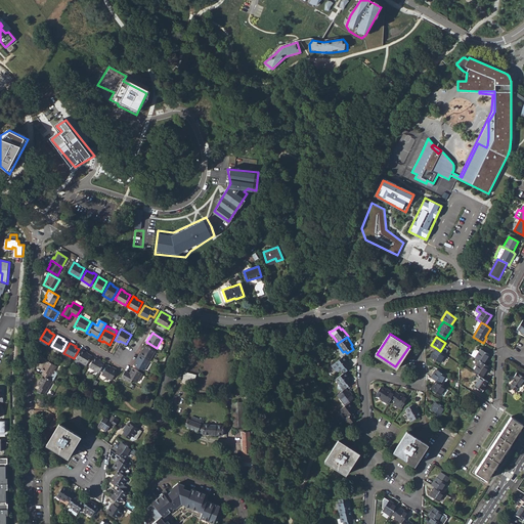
[(141,351),(139,354),(149,360),(155,350),(145,345),(141,352),(141,351)]
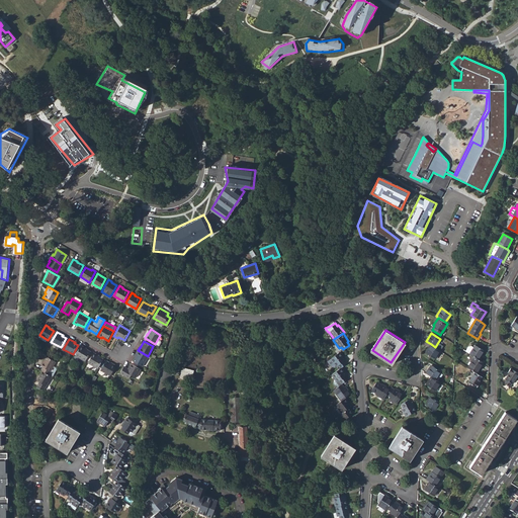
[(435,358),(440,350),(435,347),(431,344),(426,352),(435,358)]
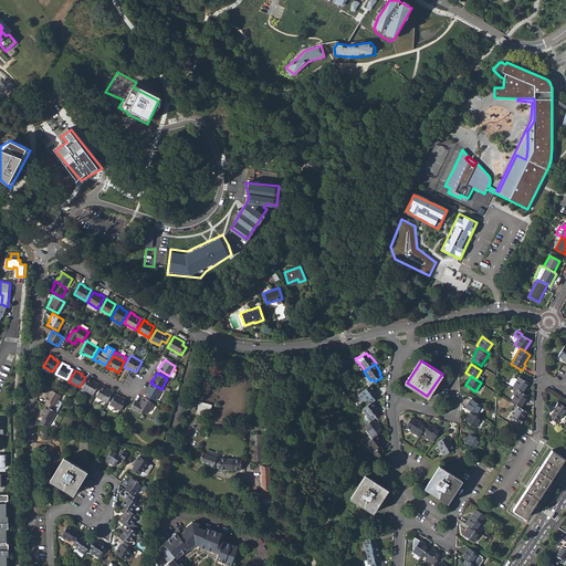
[(520,377),(517,379),(513,386),(519,390),(523,392),(530,384),(520,377)]
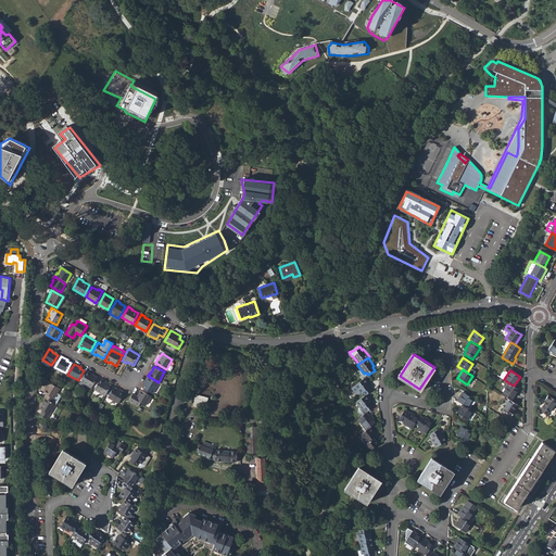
[(81,382),(91,388),(98,378),(93,376),(93,375),(88,371),(87,373),(81,382)]
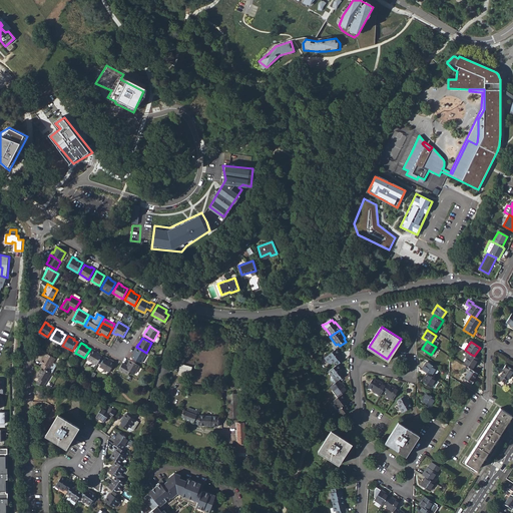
[(140,363),(146,353),(136,347),(133,351),(134,352),(131,357),(140,363)]
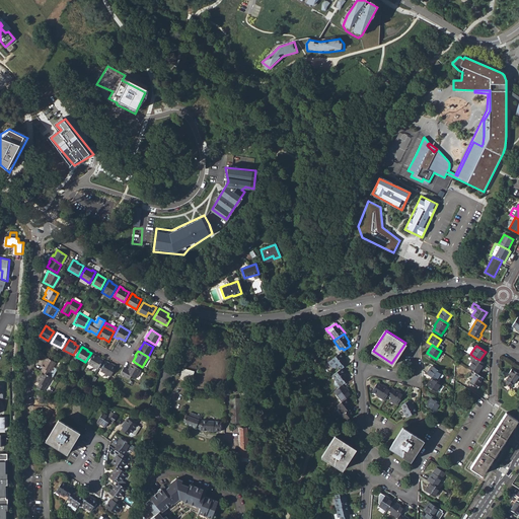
[(88,363),(98,369),(103,360),(98,358),(99,357),(93,353),(93,354),(88,363)]
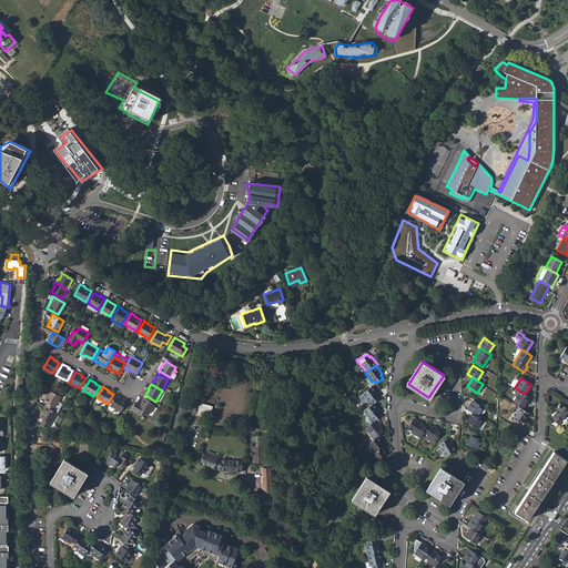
[(379,394),(373,386),(363,394),(369,402),(371,401),(373,404),(374,403),(379,398),(377,395),(379,394)]
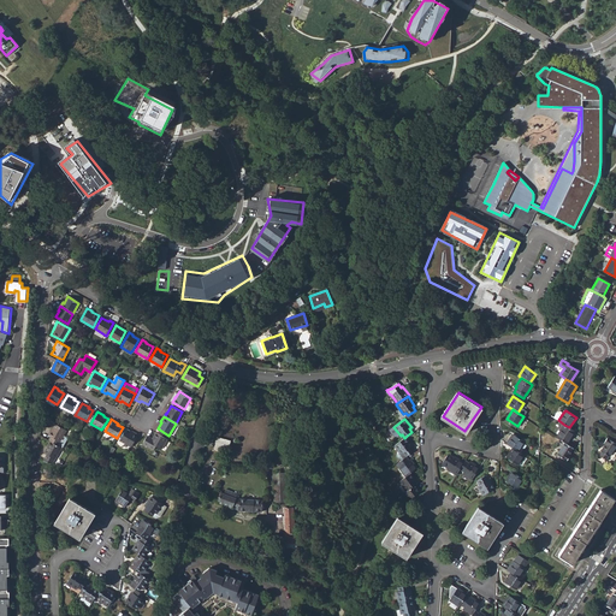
[(49,440),(51,442),(58,445),(66,431),(54,424),(48,436),(52,437),(49,440)]
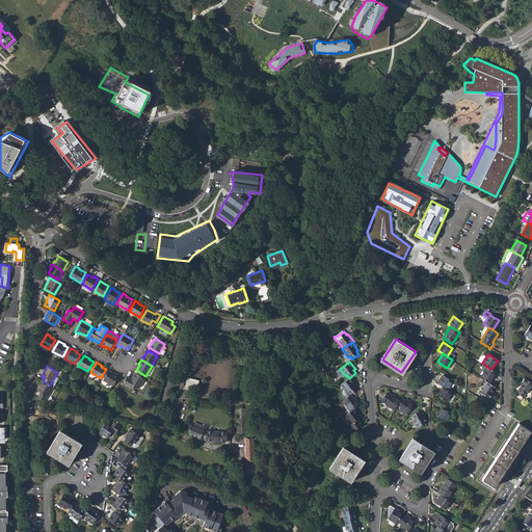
[(489,383),(497,373),(491,369),(487,367),(480,377),(487,382),(489,383)]
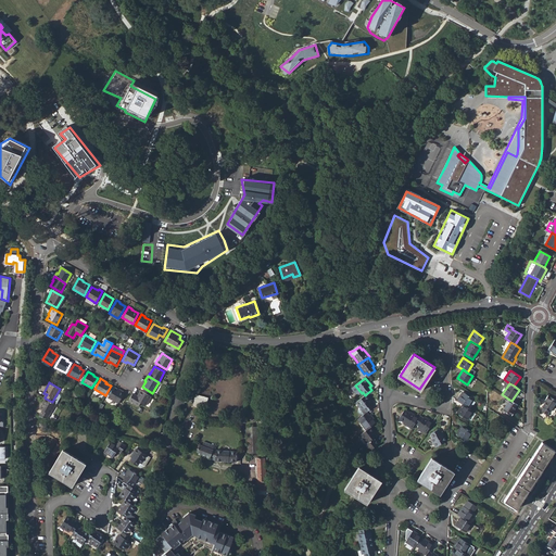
[(106,396),(117,403),(124,392),(117,389),(117,390),(113,387),(106,396)]
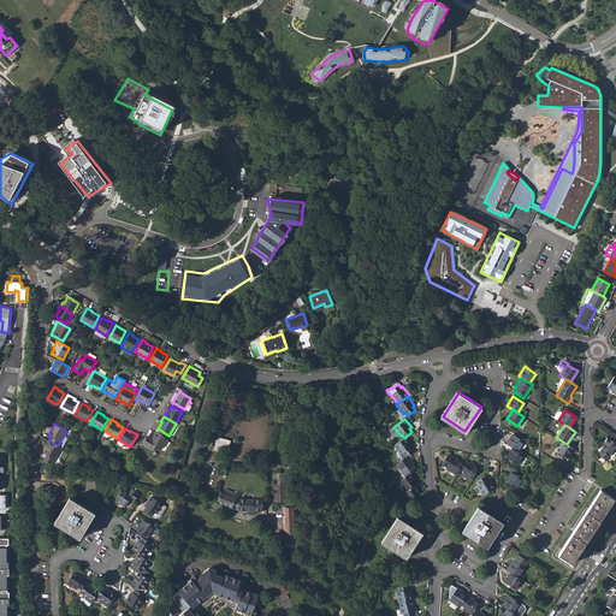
[(161,449),(167,439),(154,431),(150,438),(147,436),(142,444),(153,450),(155,446),(161,449)]
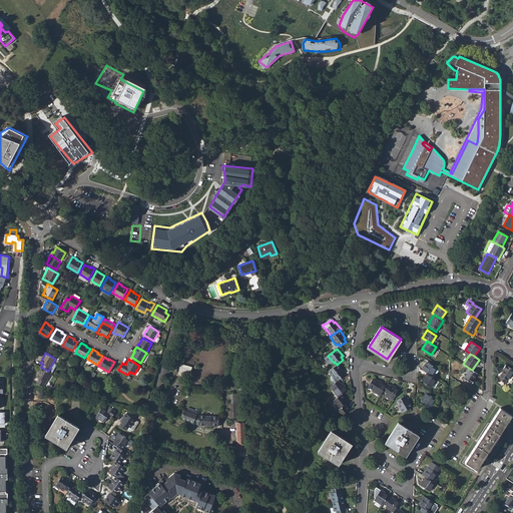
[(427,361),(422,370),(427,373),(432,376),(437,368),(427,361)]
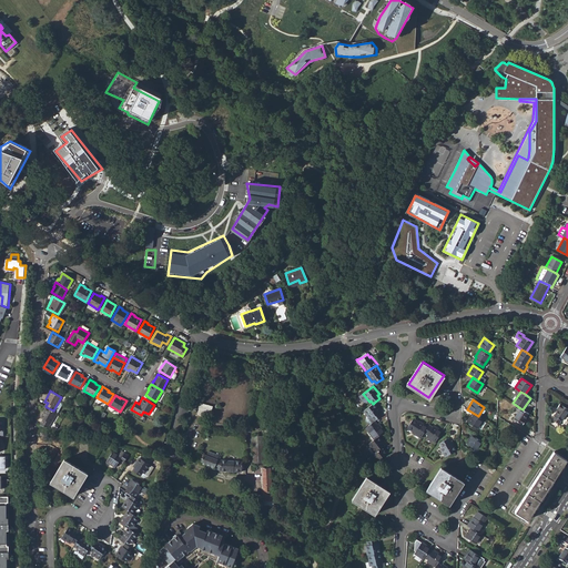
[(210,416),(213,405),(201,402),(198,413),(210,416)]
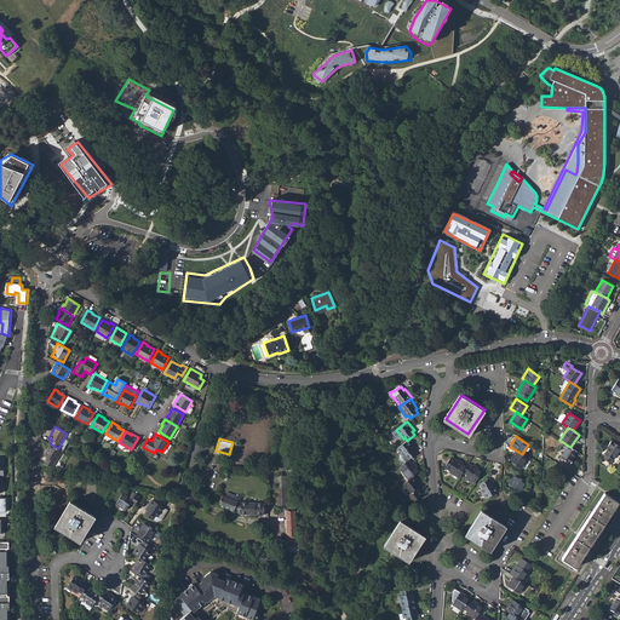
[(397,448),(401,453),(405,458),(407,455),(409,459),(417,454),(414,451),(415,449),(408,440),(407,441),(397,448)]
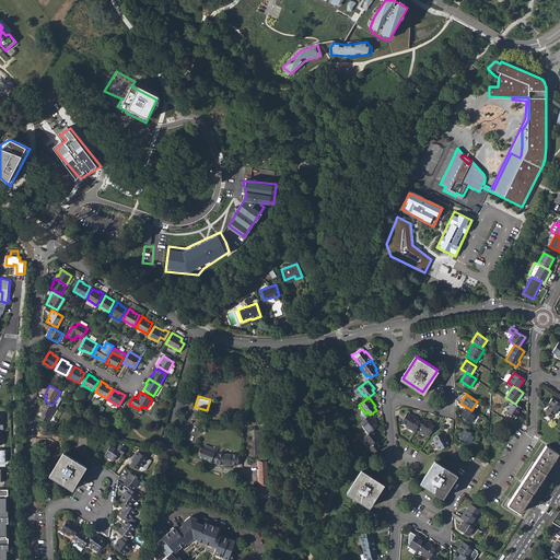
[(553,415),(555,415),(559,405),(559,403),(552,398),(549,403),(550,403),(546,409),(547,410),(545,413),(551,418),(553,415)]
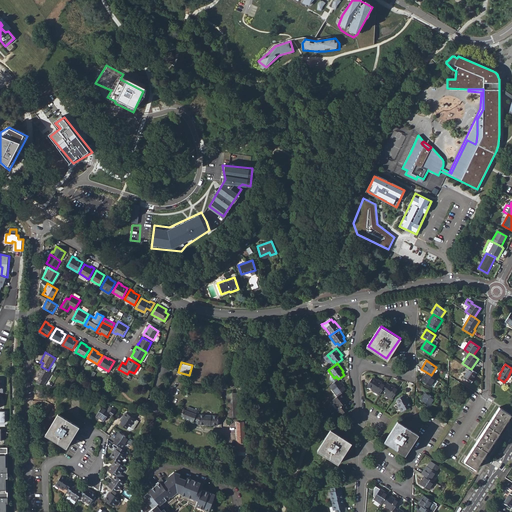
[(44,386),(51,372),(48,370),(42,367),(36,376),(39,377),(37,381),(37,384),(44,386)]
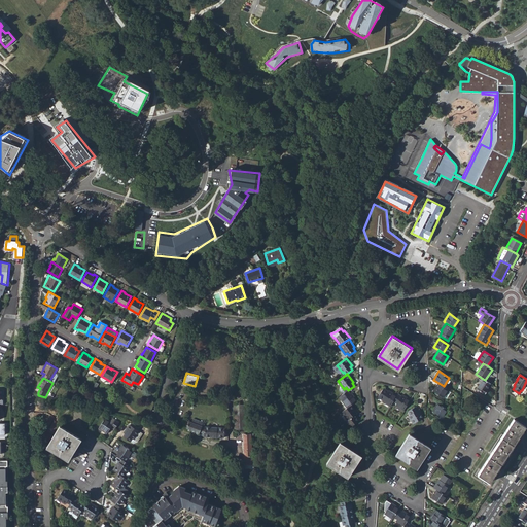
[(487,389),(490,383),(485,380),(483,379),(477,389),(485,394),(488,390),(487,389)]
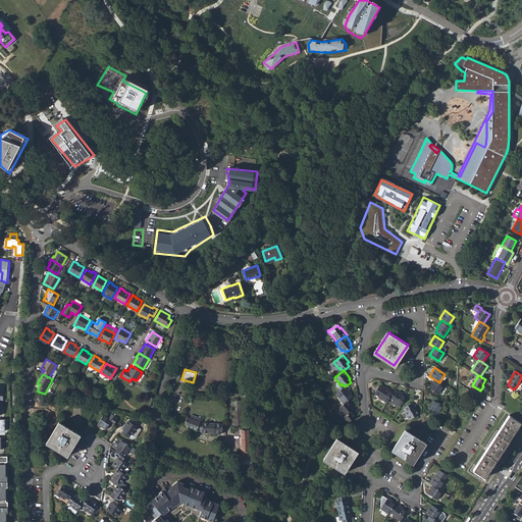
[(439,394),(445,385),(439,382),(434,379),(429,387),(439,394)]
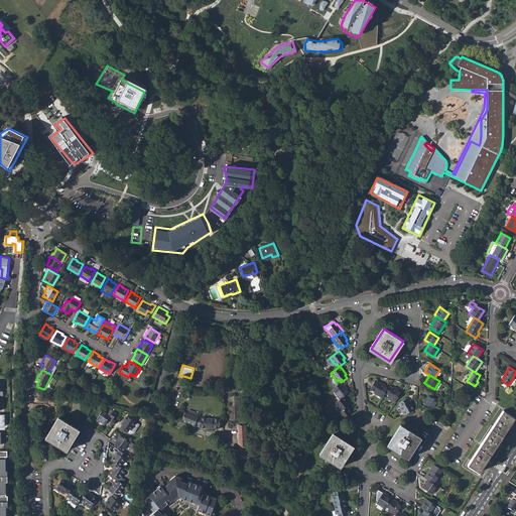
[(374,392),(382,397),(385,393),(388,388),(381,383),(380,383),(375,380),(370,388),(375,391),(374,392)]
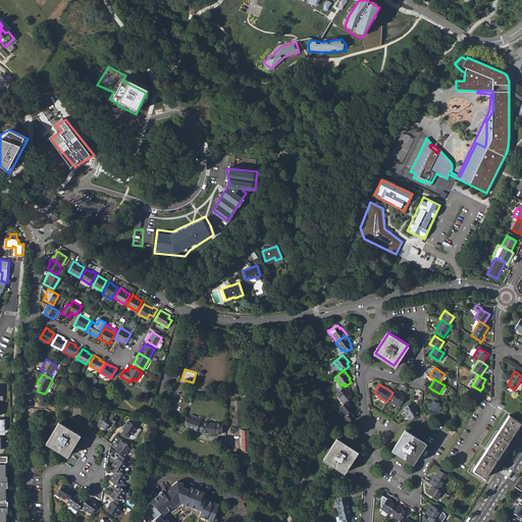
[(346,389),(344,387),(341,389),(337,392),(341,395),(338,396),(344,404),(348,401),(354,397),(348,389),(346,389)]
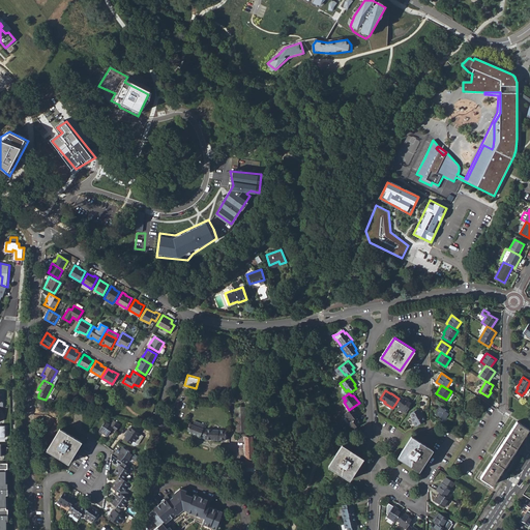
[(398,407),(406,412),(413,403),(404,398),(403,399),(400,396),(399,399),(395,404),(399,405),(398,407)]
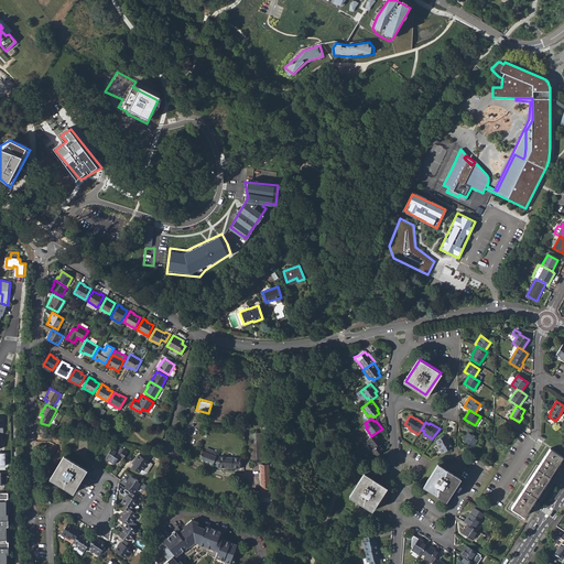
[(463,441),(474,447),(479,438),(469,432),(463,441)]
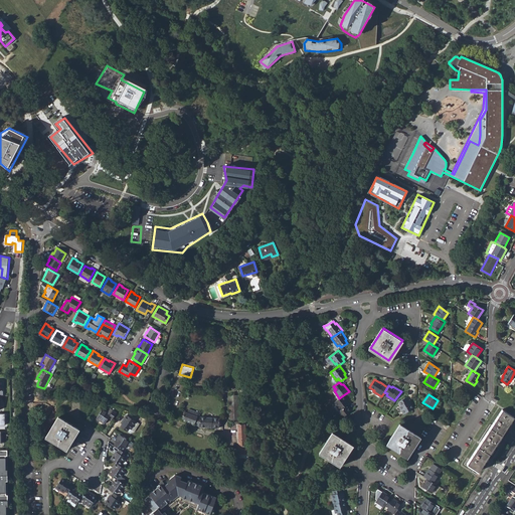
[(349,403),(343,395),(339,398),(334,402),(340,409),(338,411),(342,417),(351,410),(347,404),(349,403)]
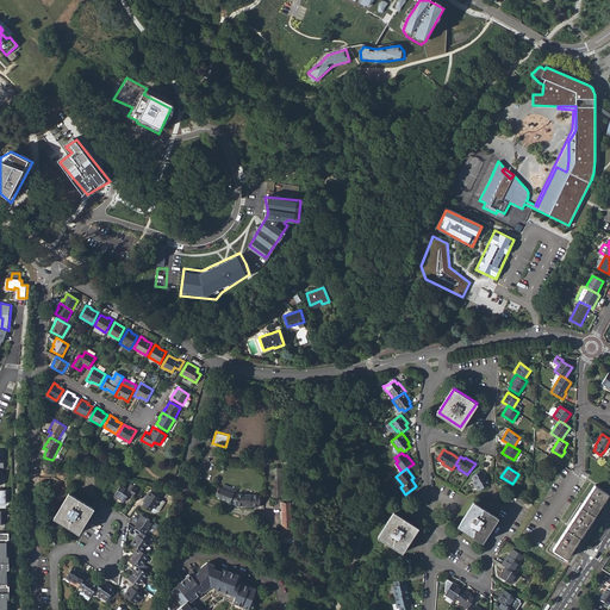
[(473,480),(479,490),(490,483),(485,473),(483,474),(480,471),(473,475),(474,479),(473,480)]
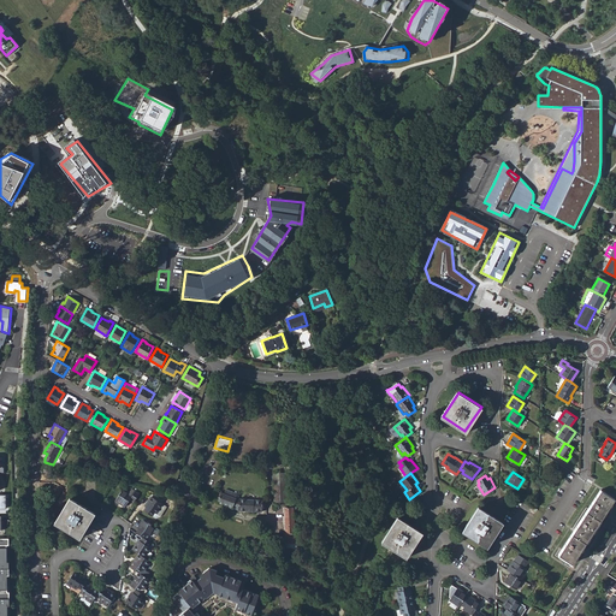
[(116,501),(125,507),(130,499),(134,502),(138,495),(131,490),(129,493),(123,490),(116,501)]
